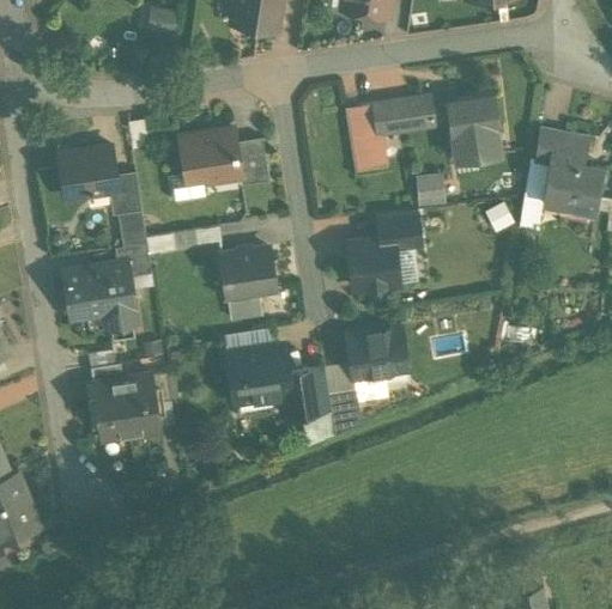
[(235,0),(231,24),(277,31),(280,10),(282,10),(283,0),(235,0)]
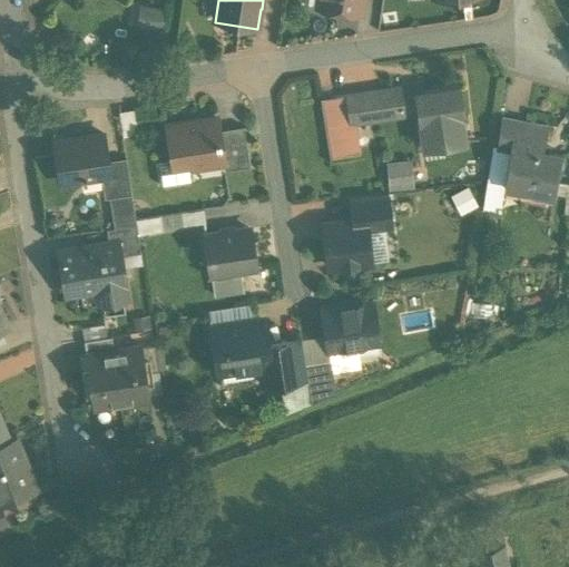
[(320,0),(319,9),(360,16),(362,0),(320,0)]
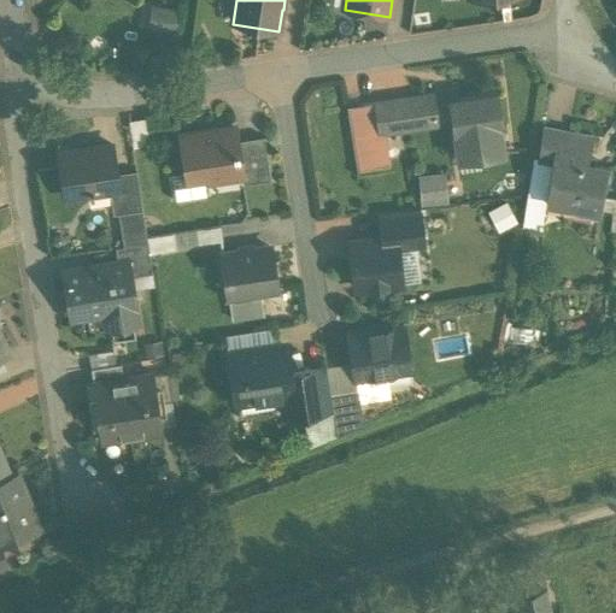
[(182,35),(183,11),(156,9),(154,34),(182,35)]
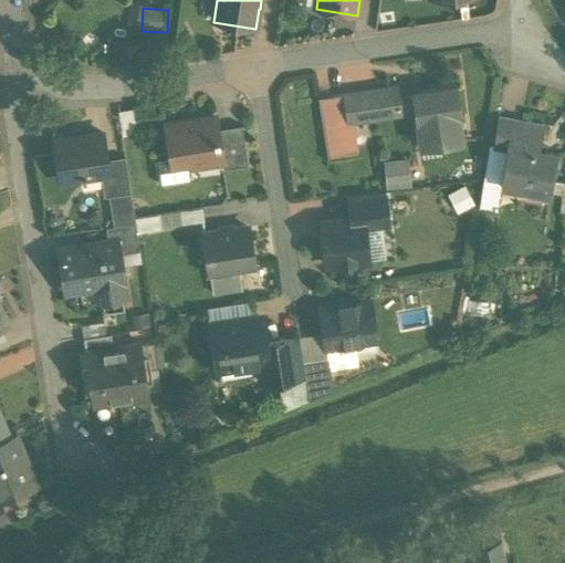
[(418,86),(344,97),(347,126),(354,125),(416,115),(412,94),(419,93),(418,86)]
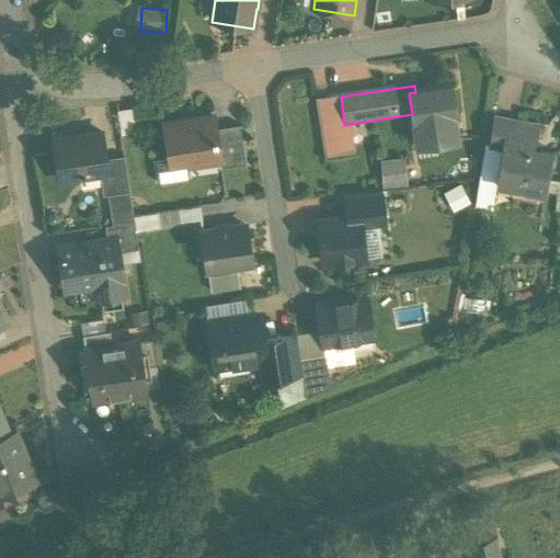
[(415,92),(409,93),(412,114),(418,148),(458,141),(454,118),(456,118),(452,87),(415,92)]
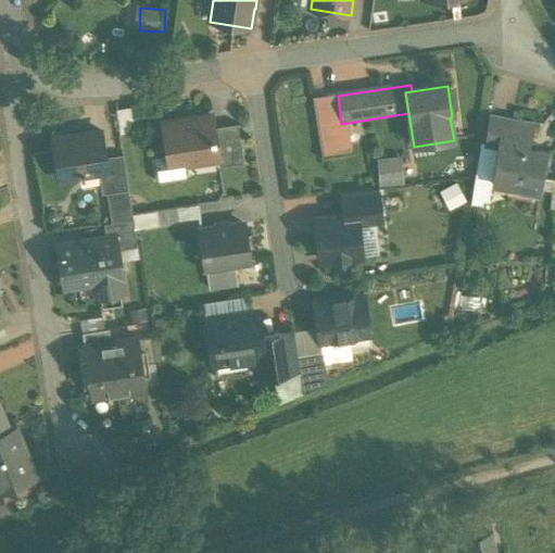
[(338,96),(313,100),(323,161),(353,155),(348,123),(341,124),(338,96)]
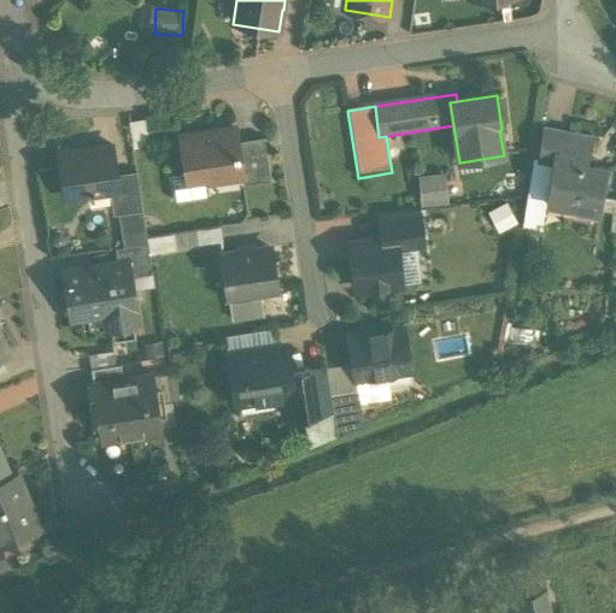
[(145,122),(130,124),(134,151),(150,149),(145,122)]
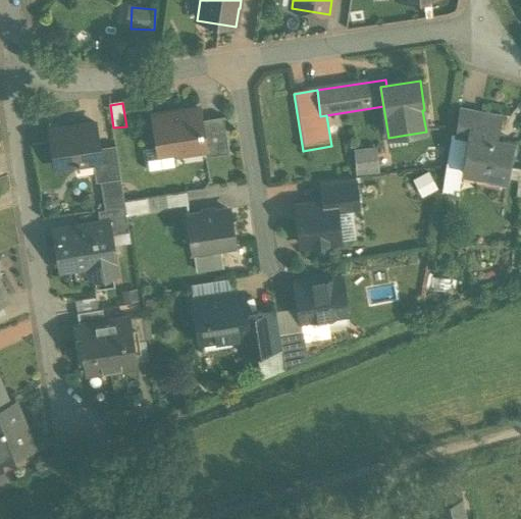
[(503,117),(460,110),(456,136),(467,138),(462,171),(476,174),(477,168),(510,173),(509,179),(510,179),(517,144),(500,141),(503,117)]
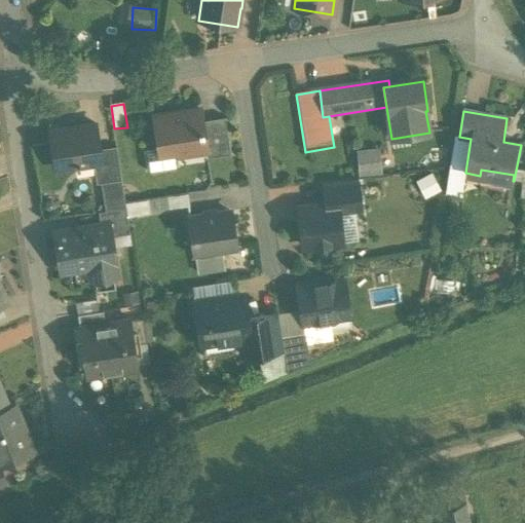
[(201,112),(154,119),(159,149),(160,158),(177,156),(205,151),(208,151),(202,122),(201,112)]
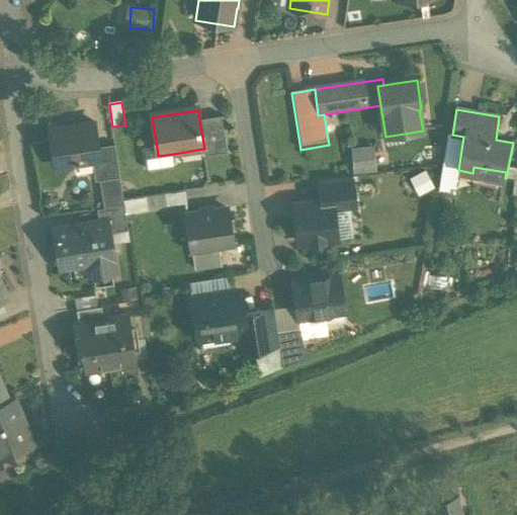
[(222,116),(199,120),(204,149),(202,149),(203,157),(227,153),(222,116)]
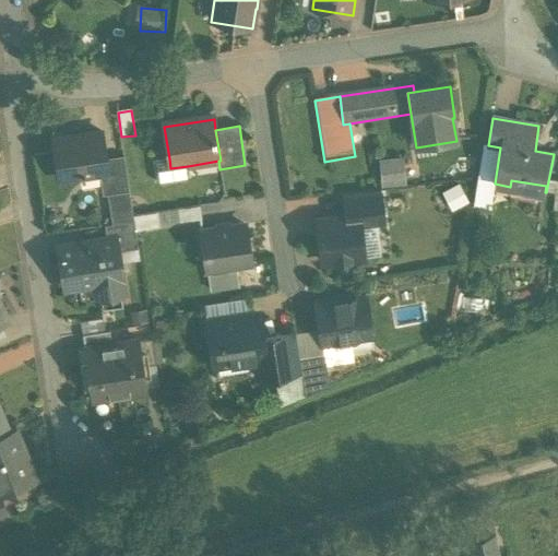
[(83,138),(76,139),(75,140),(71,140),(71,141),(56,143),(56,141),(54,141),(59,181),(61,181),(64,184),(79,181),(82,178),(99,175),(108,174),(106,161),(102,134),(83,137),(83,138)]
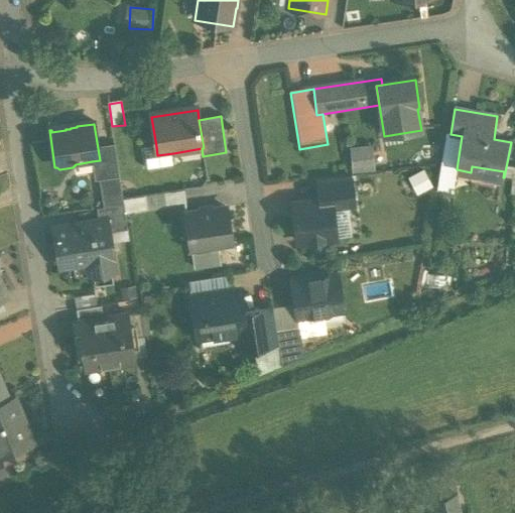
[(457,169),(462,136),(451,134),(446,133),(437,191),(453,194),(457,169)]
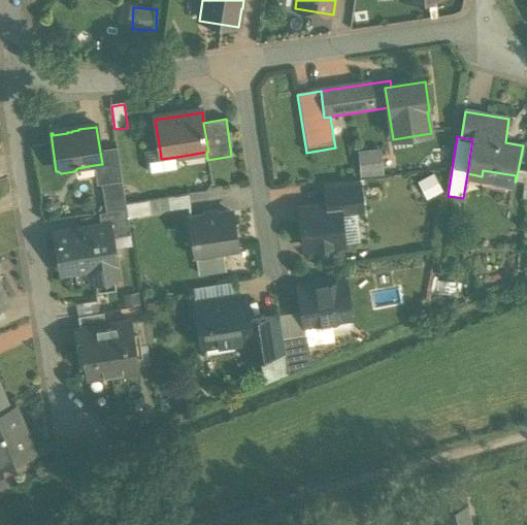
[(118,149),(100,152),(102,164),(94,165),(97,186),(123,183),(118,149)]
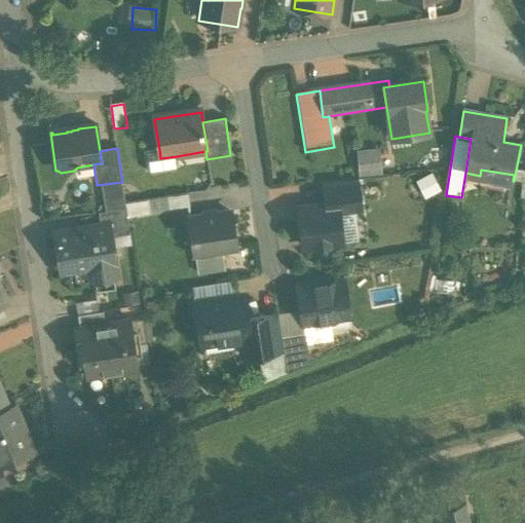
[(159,149),(144,152),(147,173),(179,169),(177,156),(160,158),(159,149)]
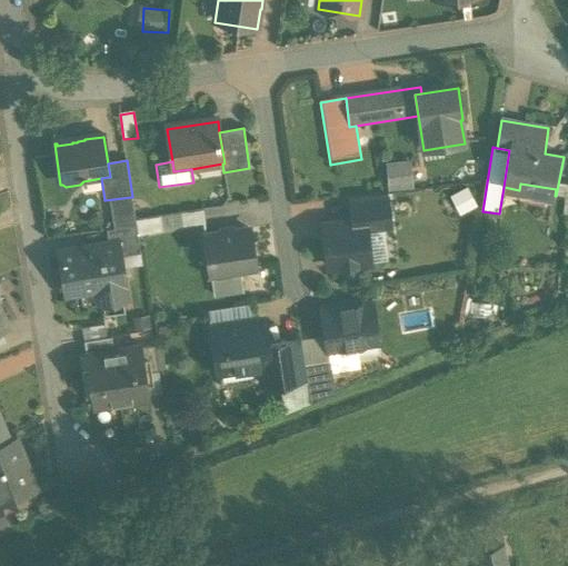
[(411,166),(386,168),(388,188),(414,186),(411,166)]
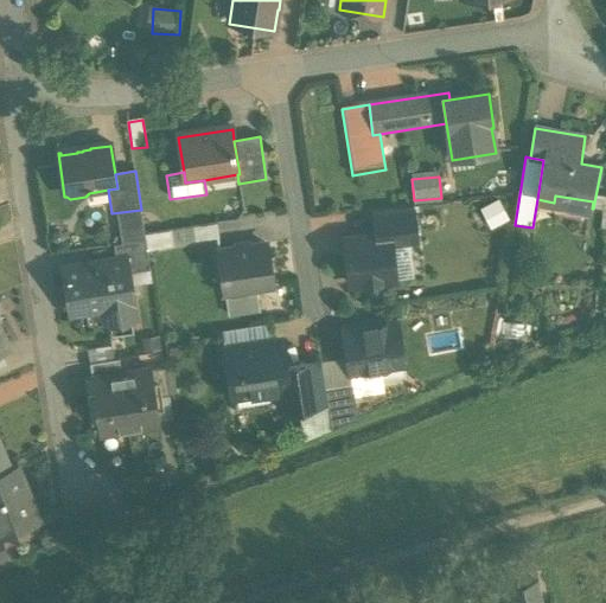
[(497,205),(484,212),(492,229),(506,222),(497,205)]
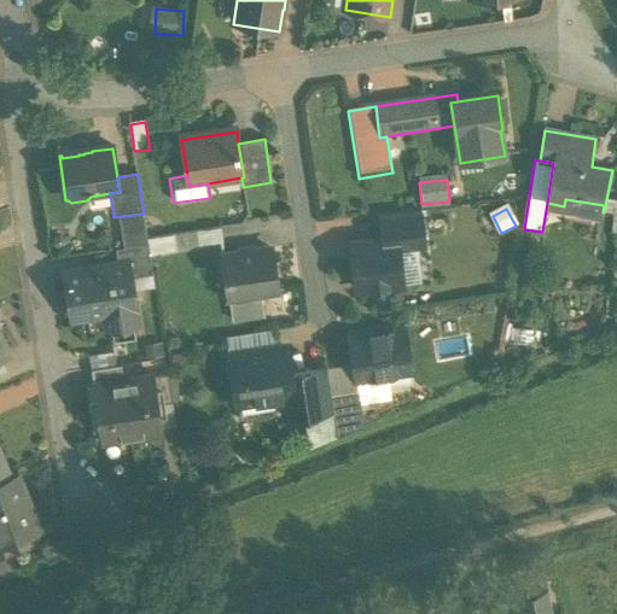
[(420,214),(380,217),(383,243),(397,240),(399,251),(417,249),(424,247),(420,214)]
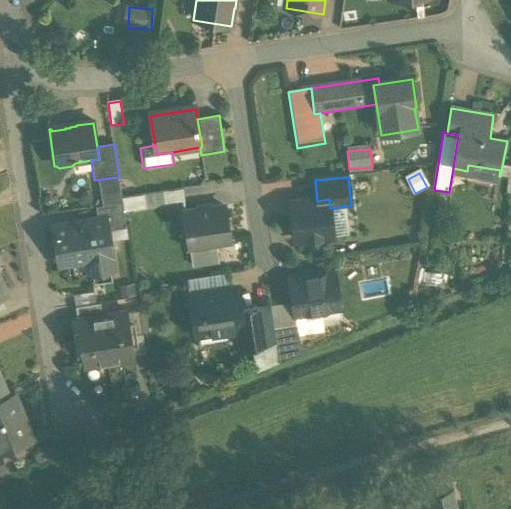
[(183,191),(161,194),(163,205),(184,202),(183,191)]
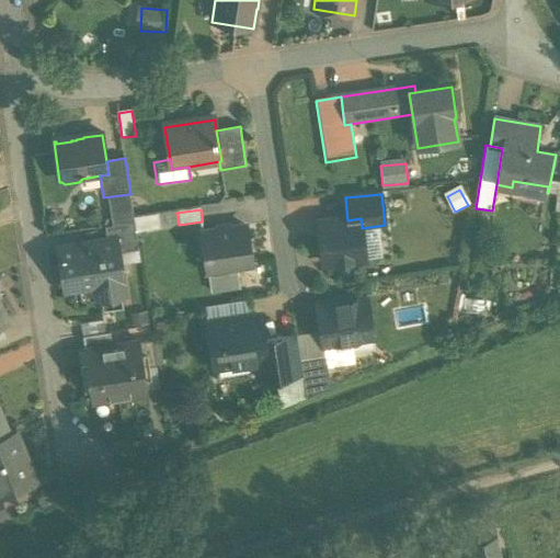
[(176,213),(158,216),(159,228),(179,225),(176,213)]
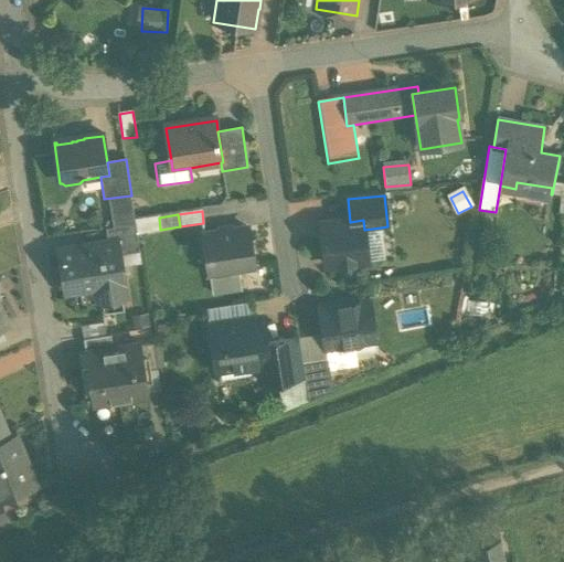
[(350,222),(320,225),(325,266),(337,265),(340,268),(353,267),(355,263),(368,262),(364,230),(363,220),(350,222)]
